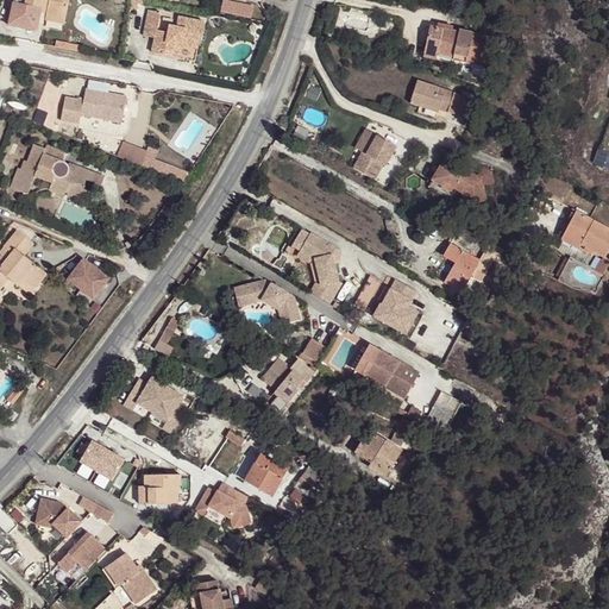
[(68,0),(26,0),(26,5),(20,4),(18,20),(37,24),(41,11),(42,5),(48,6),(46,13),(46,14),(66,19),(68,0)]
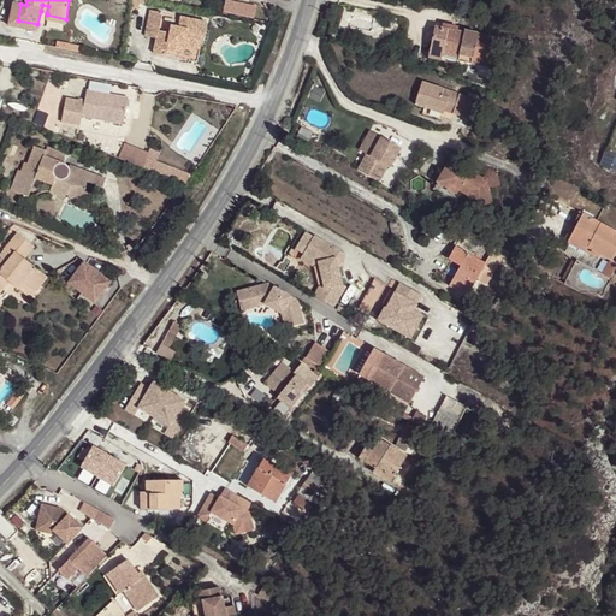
[(146,0),(132,0),(132,10),(138,11),(140,3),(146,4),(146,0)]
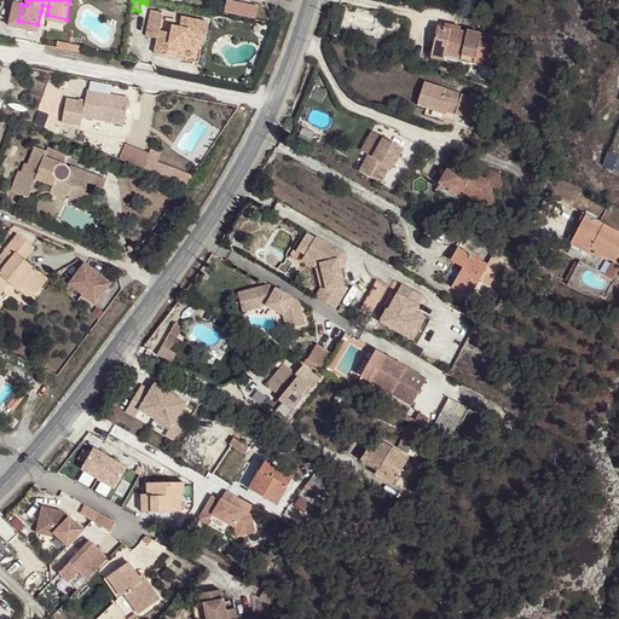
[(233,0),(224,0),(221,12),(254,19),(258,6),(233,0)]
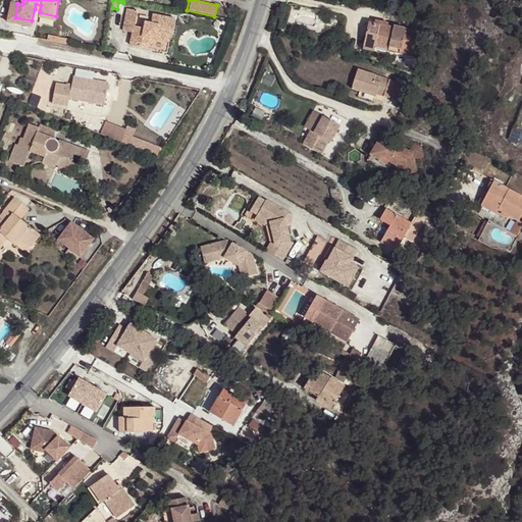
[(174,18),(153,14),(151,23),(146,21),(145,28),(135,27),(138,11),(127,9),(123,31),(133,32),(131,45),(148,48),(150,38),(156,39),(154,49),(167,52),(174,18)]
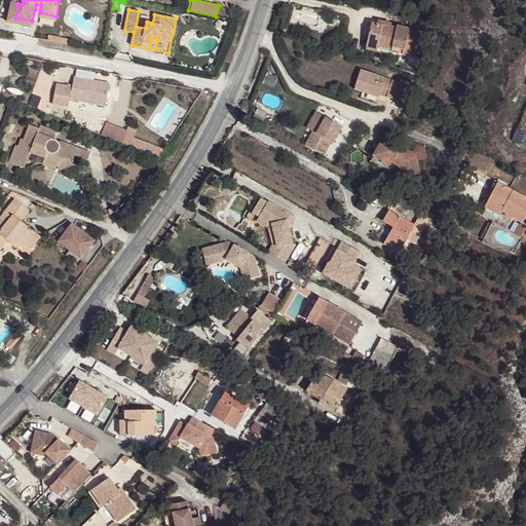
[(52,29),(54,21),(40,19),(39,26),(52,29)]
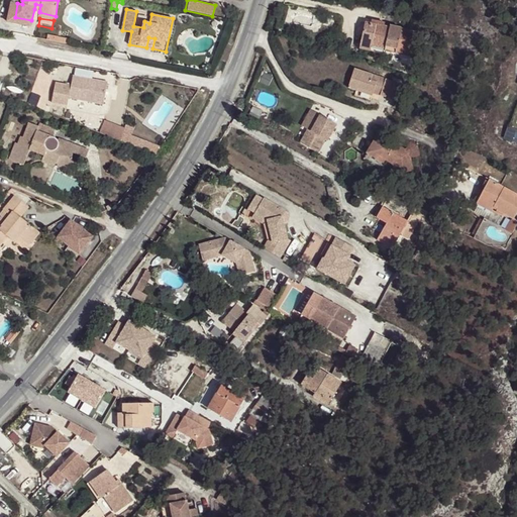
[(396,53),(411,56),(416,31),(401,28),(401,27),(391,25),(391,27),(379,24),(372,23),(366,22),(360,43),(385,48),(386,46),(397,48),(396,53)]
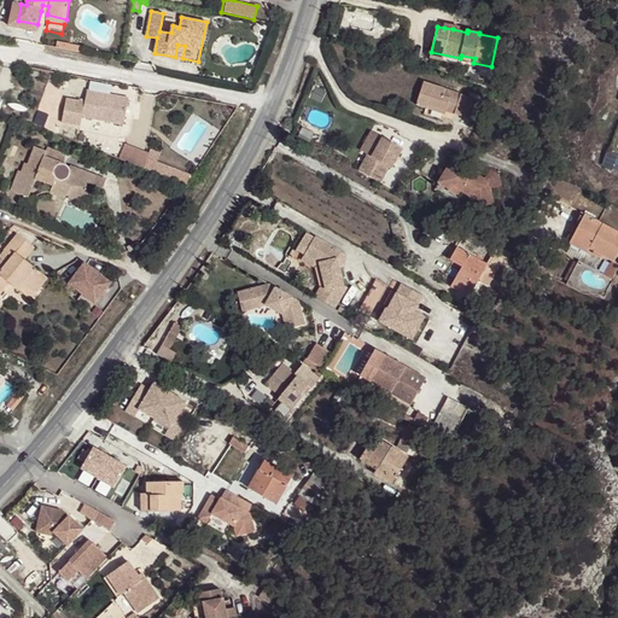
[(182,58),(185,46),(178,45),(175,57),(182,58)]
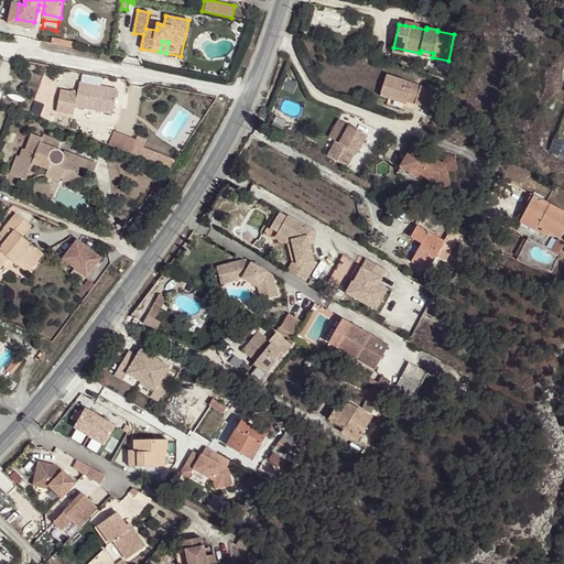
[(420,56),(420,53),(393,47),(392,53),(419,58),(420,56)]
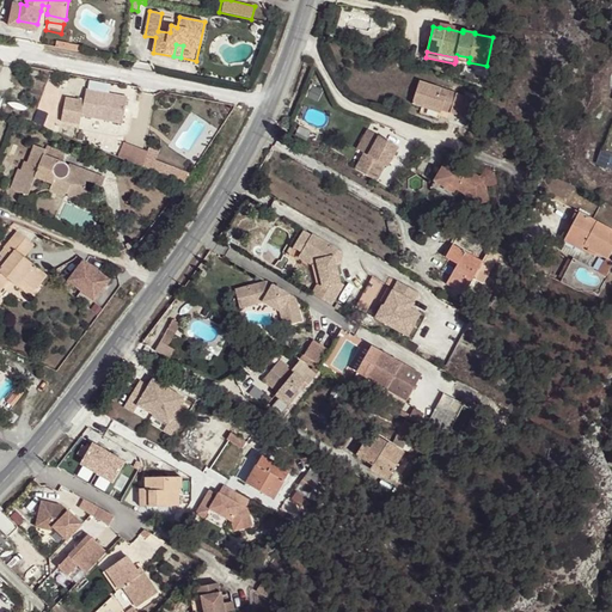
[(469,62),(469,63),(467,71),(485,74),(487,66),(469,62)]
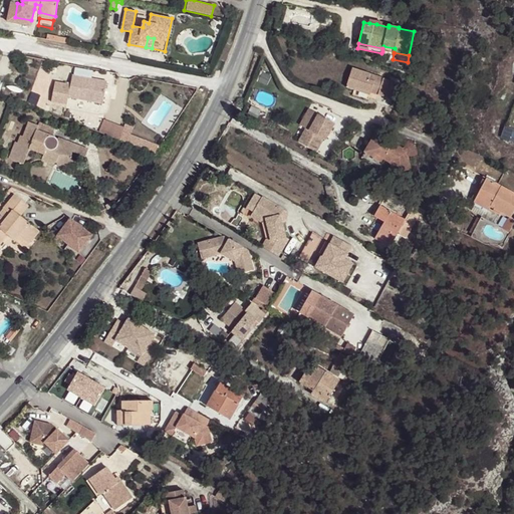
[(395,81),(352,68),(346,87),(355,89),(355,87),(370,92),(390,98),(395,81)]
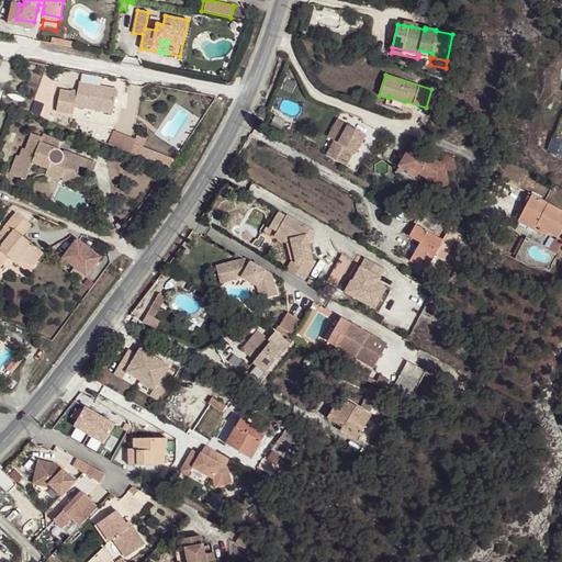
[(116,89),(79,82),(77,93),(60,90),(56,112),(72,114),(75,107),(112,113),(116,89)]
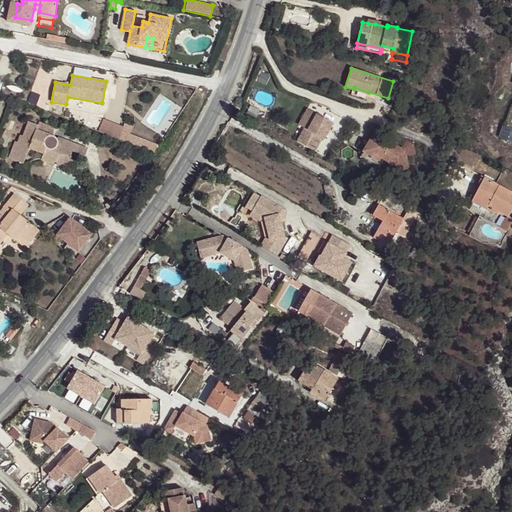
[(354,87),(354,89),(352,94),(367,99),(369,92),(354,87)]
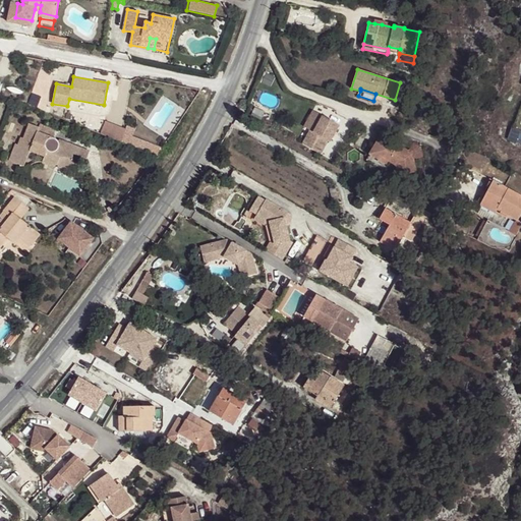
[(310,130),(313,132),(323,116),(313,111),(304,126),(310,130)]
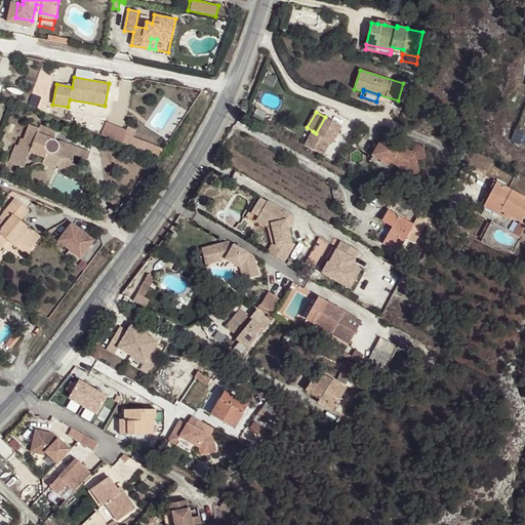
[(332,143),(341,126),(325,117),(316,133),(313,131),(306,145),(323,155),(330,142),(332,143)]
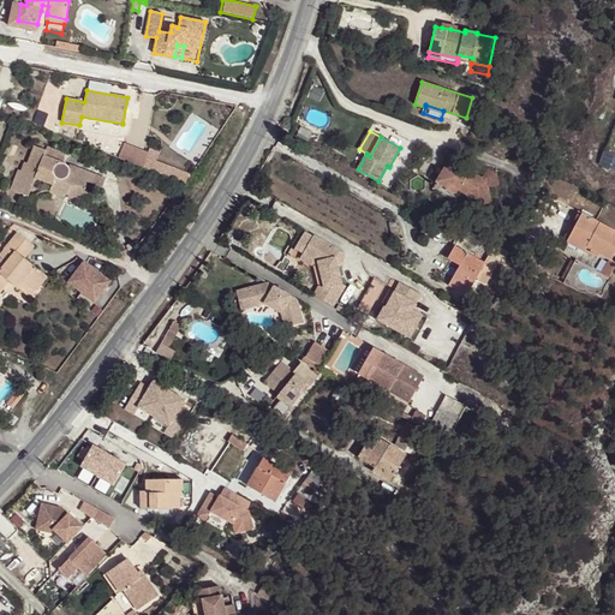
[(90,173),(63,162),(65,154),(47,147),(46,150),(35,145),(28,163),(25,162),(22,171),(19,169),(11,190),(29,196),(36,178),(52,185),(49,191),(59,196),(67,195),(71,187),(71,186),(72,186),(73,186),(87,187),(87,186),(87,185),(87,181),(90,173)]
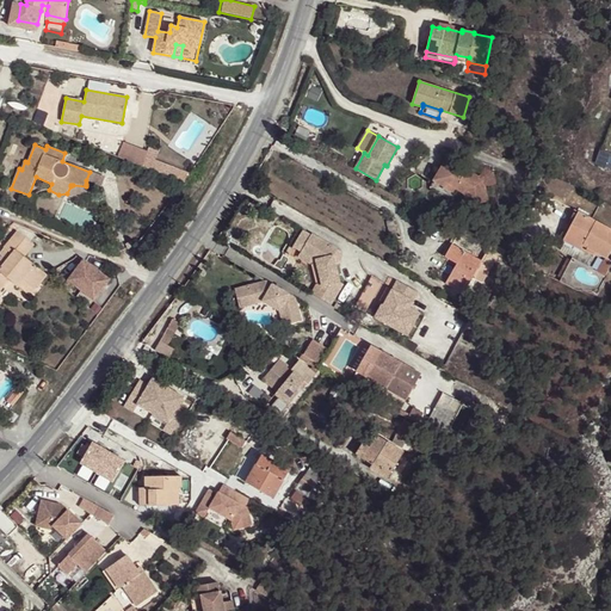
[(173,167),(156,160),(159,152),(149,148),(142,166),(170,177),(173,167)]
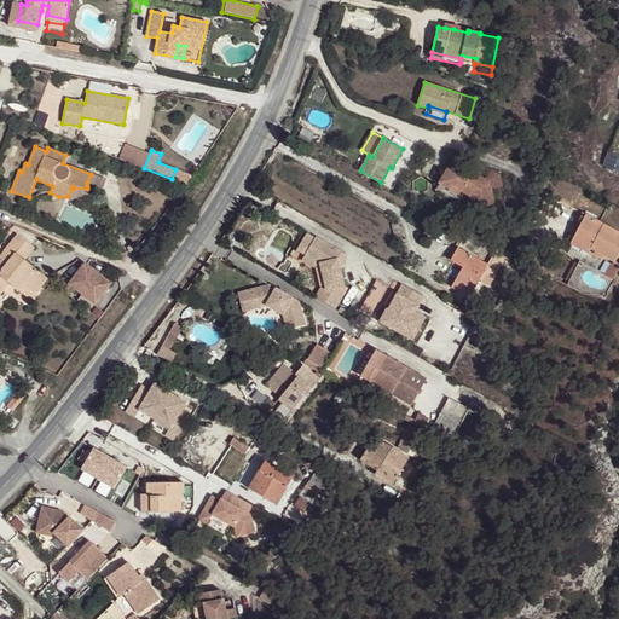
[(470,196),(473,208),(495,203),(491,189),(503,186),(499,175),(491,169),(485,179),(452,160),(439,183),(460,195),(461,191),(470,196)]
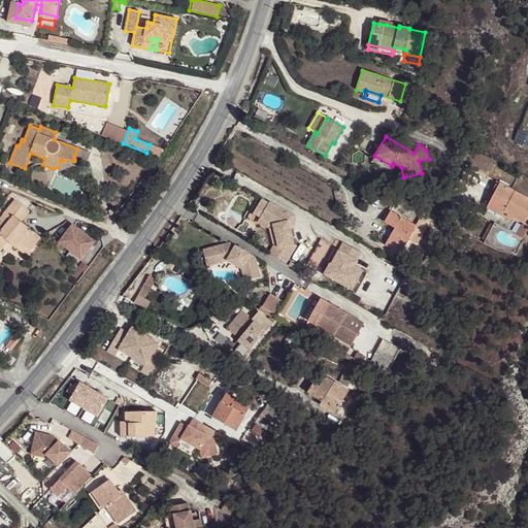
[(163,150),(150,144),(146,153),(160,158),(163,150)]
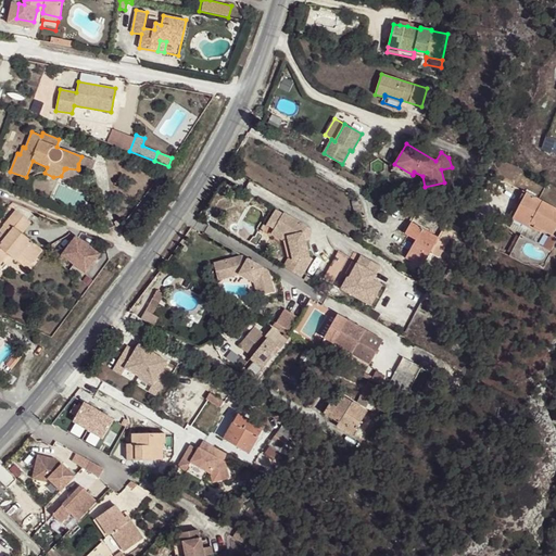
[(96,162),(81,156),(78,164),(92,169),(96,162)]
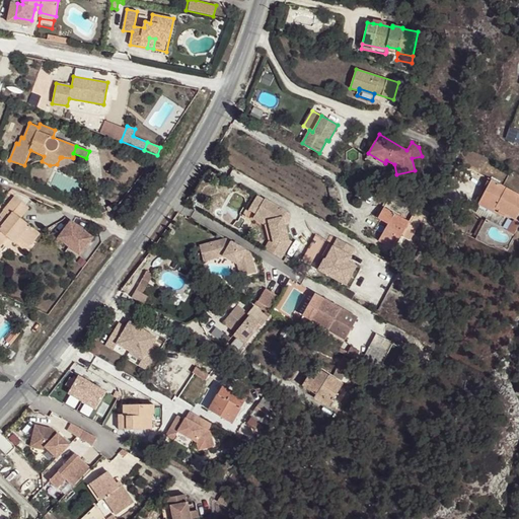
[(73,158),(62,157),(61,157),(60,157),(60,158),(57,164),(59,167),(74,163),(74,162),(73,160),(73,159),(73,158)]
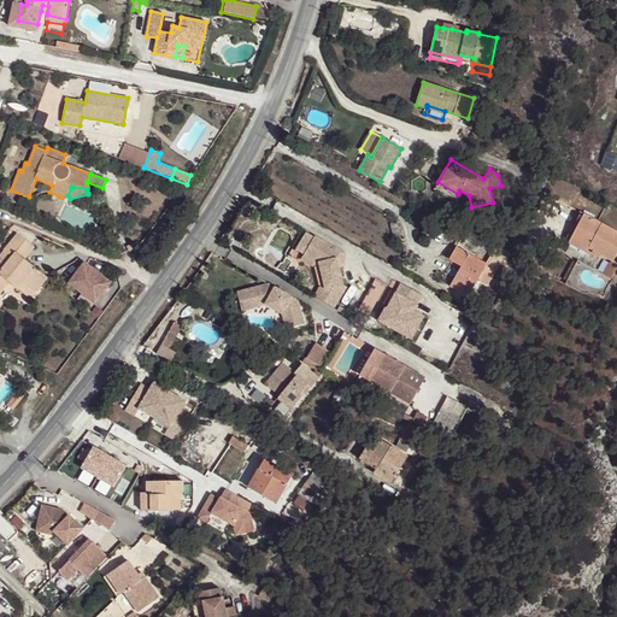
[(565,241),(569,242),(585,213),(581,212),(565,241)]
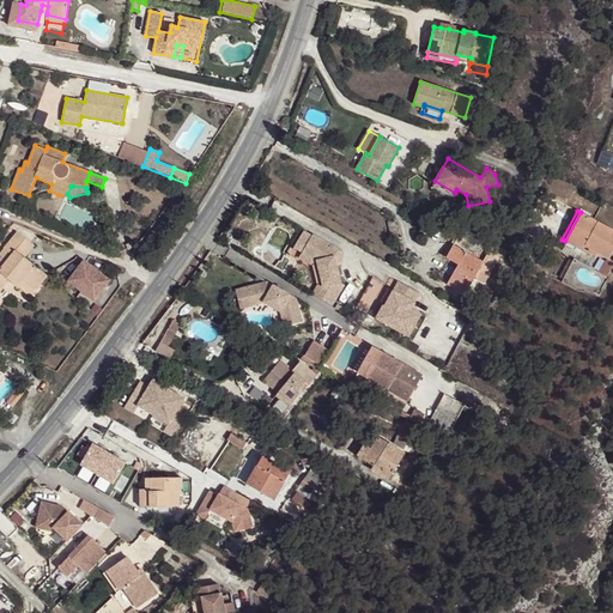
[(610,259),(612,252),(612,229),(581,212),(565,241),(583,250),(586,247),(610,259)]
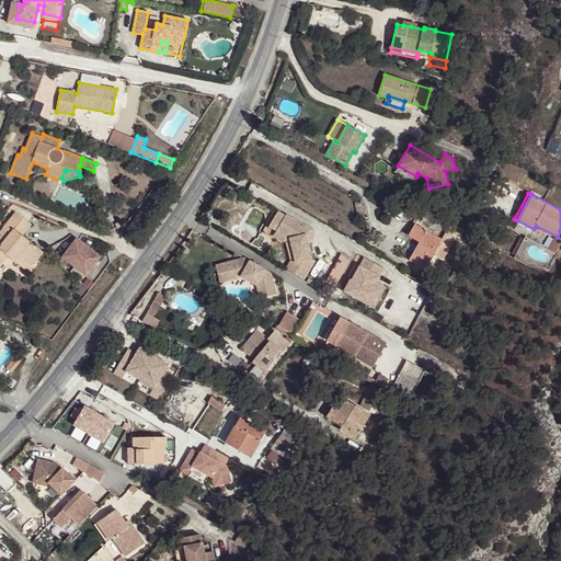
[(354,204),(358,217),(365,216),(361,202),(354,204)]
